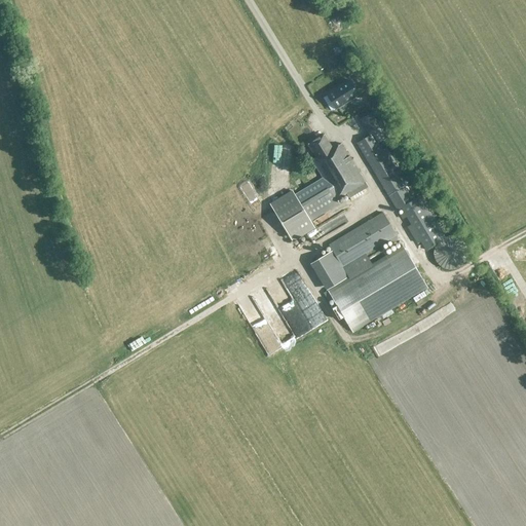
[(349,80),(327,95),(336,109),(359,95),(349,80)]
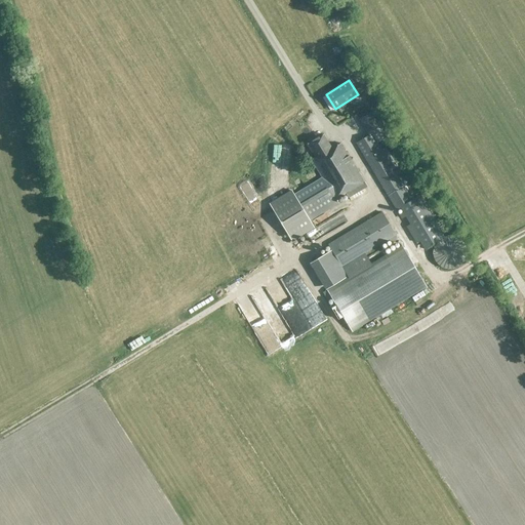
[(425,252),(438,241),(439,240),(444,236),(419,195),(414,198),(412,196),(410,197),(397,175),(401,173),(386,148),(381,150),(372,134),(379,129),(369,114),(359,120),(368,135),(356,144),(396,210),(399,208),(409,225),(406,227),(416,243),(418,242),(425,252)]
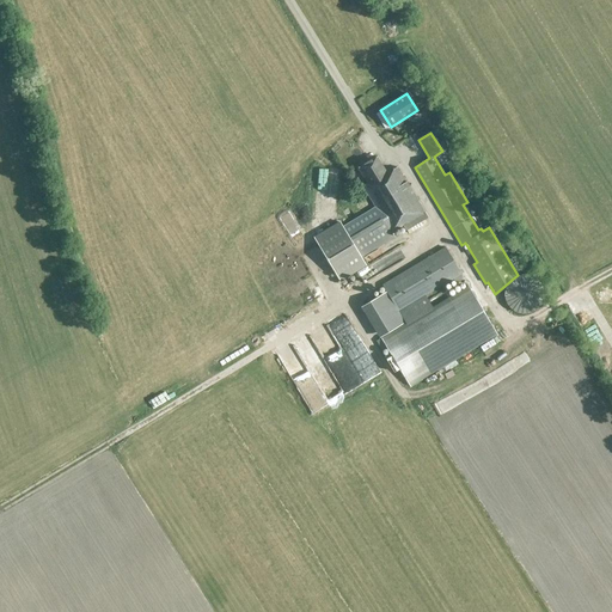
[(367,184),(363,187),(377,208),(344,227),(342,224),(316,239),(342,281),(367,265),(359,252),(391,233),(392,234),(404,227),(407,231),(427,219),(396,167),(386,173),(378,158),(359,170),(367,184)]
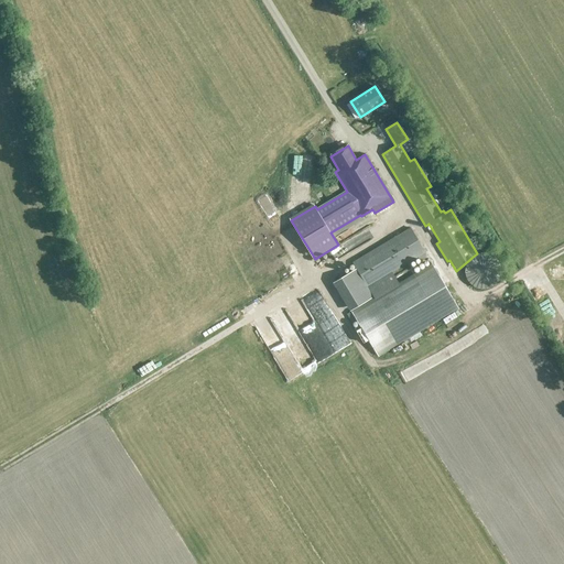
[(437,169),(429,170),(431,182),(438,181),(437,169)]
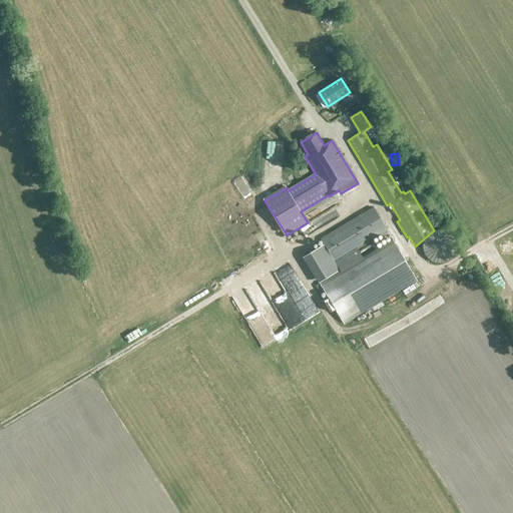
[(387,230),(373,207),(321,239),(324,244),(335,263),(387,230)]
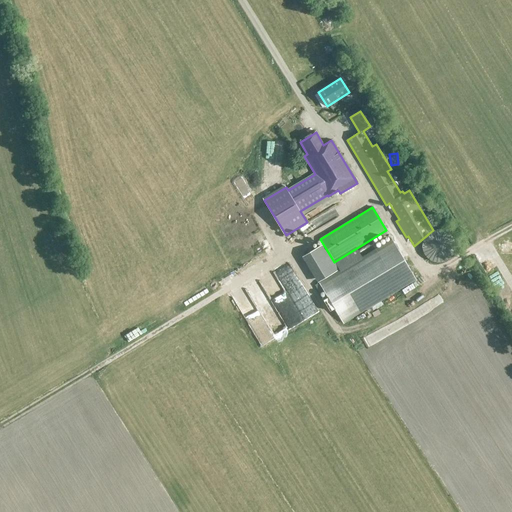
[(455,247),(455,245),(454,244),(454,242),(454,241),(453,240),(452,238),(452,237),(451,236),(450,235),(449,234),(448,233),(447,232),(445,232),(444,231),(443,231),(441,230),(440,230),(439,230),(437,230),(436,230),(434,231),(433,231),(432,232),(430,232),(429,233),(428,234),(427,235),(426,236),(425,237),(424,238),(424,239),(423,241),(423,242),(422,243),(422,245),(422,246),(422,248),(422,249),(422,250),(423,252),(423,253),(424,254),(425,256),(426,257),(427,258),(428,259),(429,260),(430,260),(431,261),(433,262),(434,262),(435,262),(437,263),(438,263),(440,263),(441,263),(442,262),(444,262),(445,261),(446,261),(447,260),(449,259),(450,258),(451,257),(452,256),(452,255),(453,253),(454,252),(454,251),(454,249),(454,248),(455,247)]
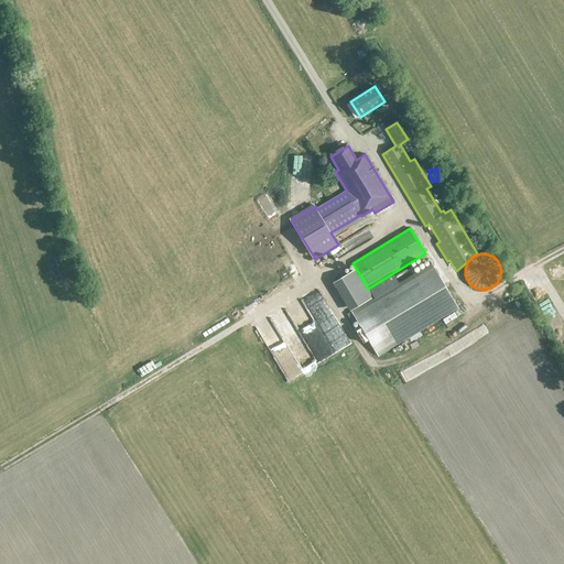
[(350,312),(378,357),(458,308),(432,263),(350,312)]
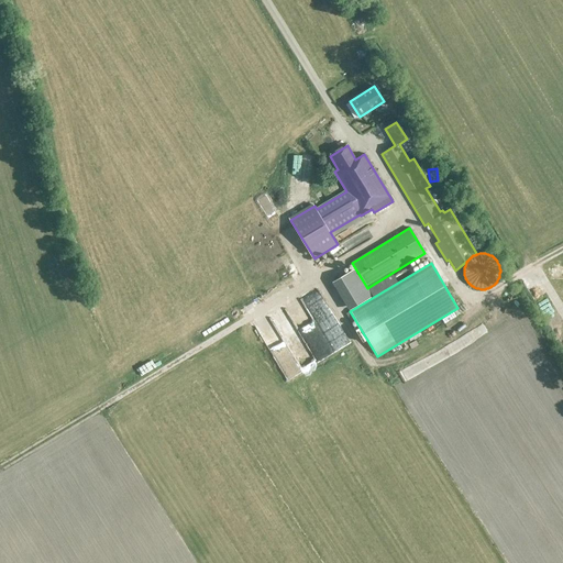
[(355,268),(332,283),(349,311),(373,297),(367,288),(355,268)]
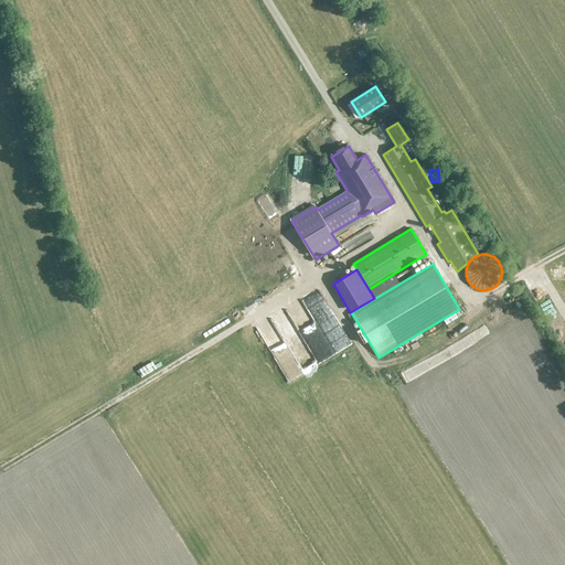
[(299,332),(311,329),(305,309),(292,312),(299,332)]
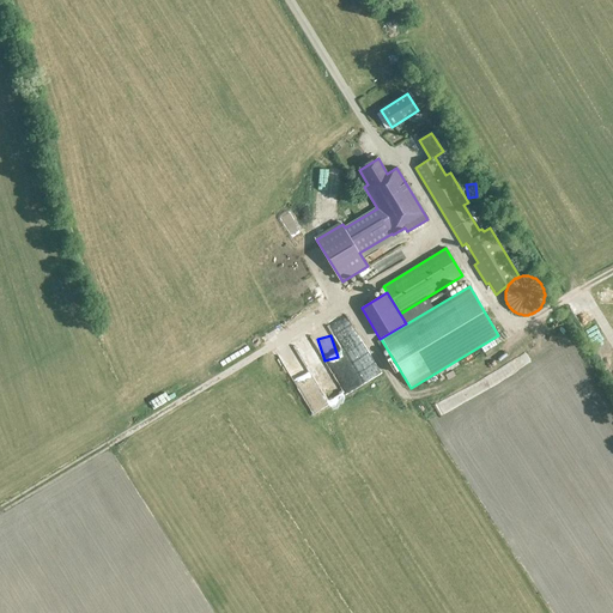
[(274,345),(292,378),(307,370),(289,338),(274,345)]
